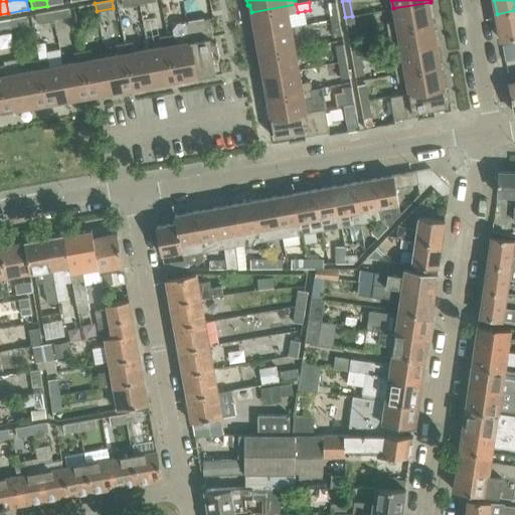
[(331,20),(339,18),(336,2),(328,3),(331,20)]
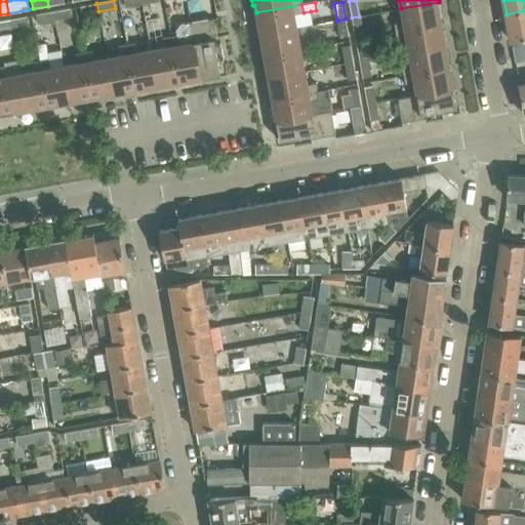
[(442,15),(439,2),(401,8),(403,22),(394,24),(395,32),(441,25),(440,16),(442,15)]
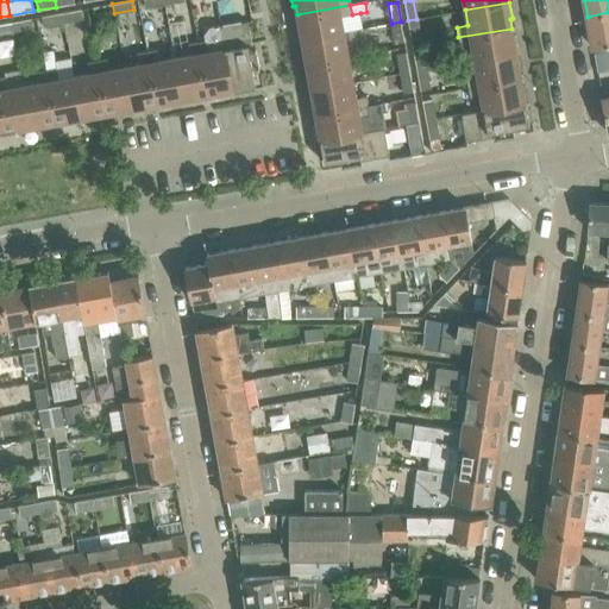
[(114,13),(112,4),(93,7),(94,17),(114,13)]
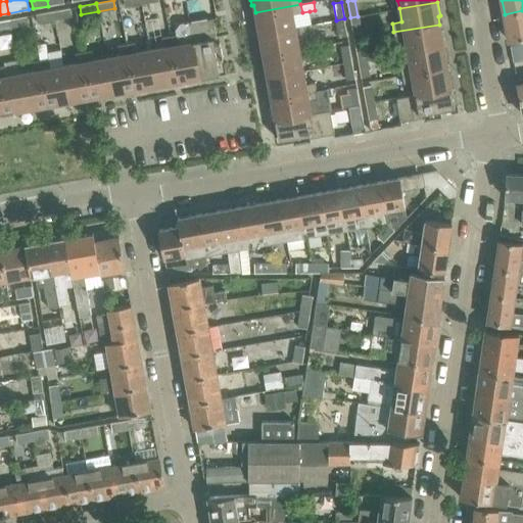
[(256,19),(254,19),(256,35),(295,28),(313,25),(310,11),(302,12),(300,4),(255,12),(256,19)]
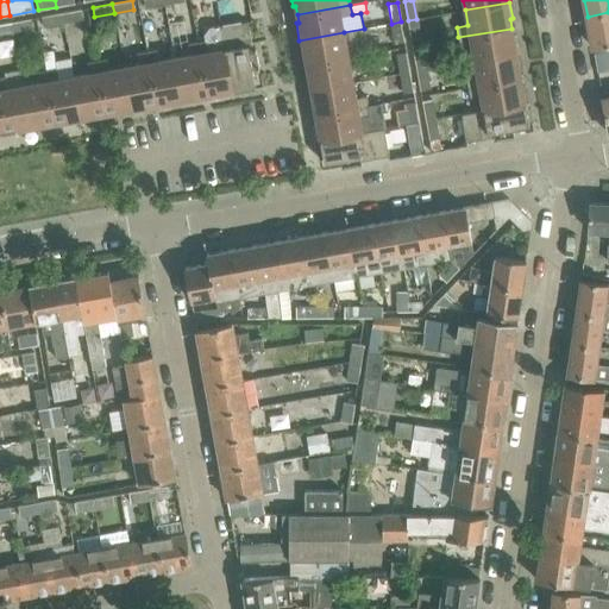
[(62,13),(63,23),(82,19),(81,10),(62,13)]
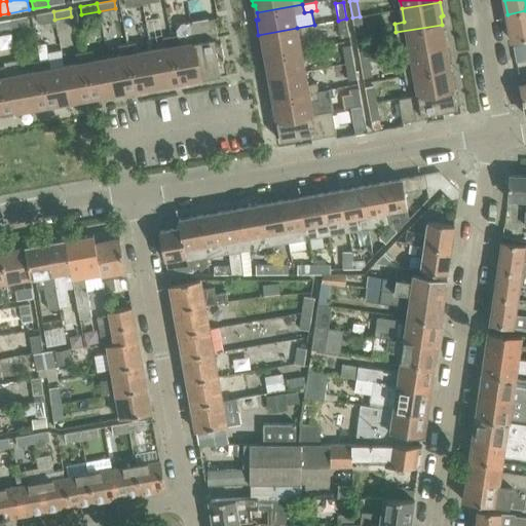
[(525,10),(508,14),(512,41),(525,38),(525,10)]
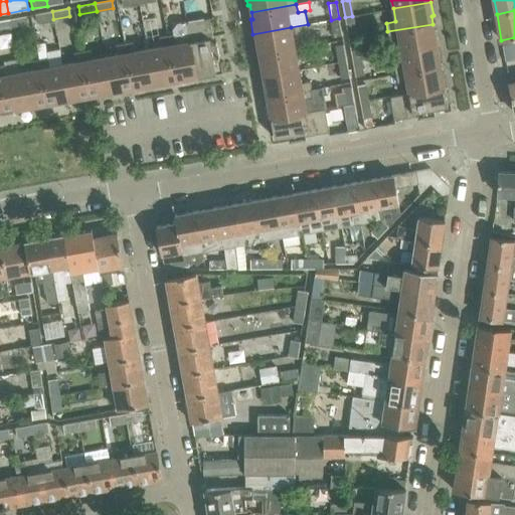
[(37,22),(53,19),(52,11),(35,14),(37,22)]
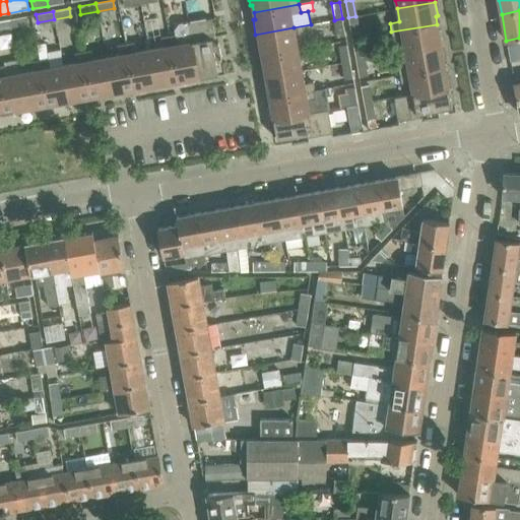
[(26,16),(9,19),(11,26),(27,23),(26,16)]
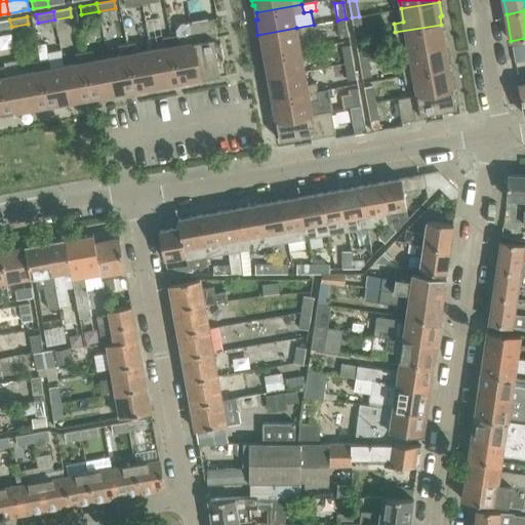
[(362,33),(359,16),(352,17),(355,34),(362,33)]
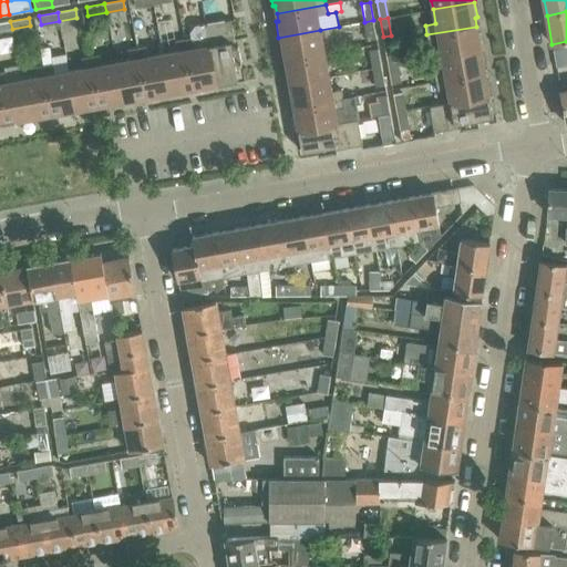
[(235,47),(234,40),(230,21),(230,20),(208,24),(219,86),(233,84),(233,81),(237,80),(235,65),(241,64),(238,45),(235,47)]
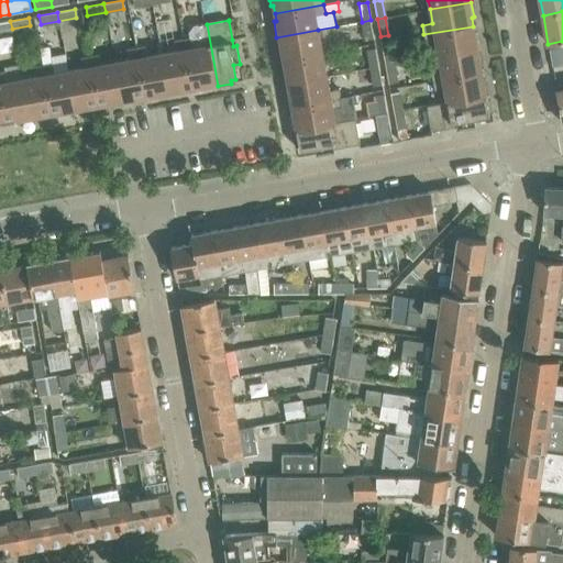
[(374,39),(371,20),(362,22),(365,40),(374,39)]
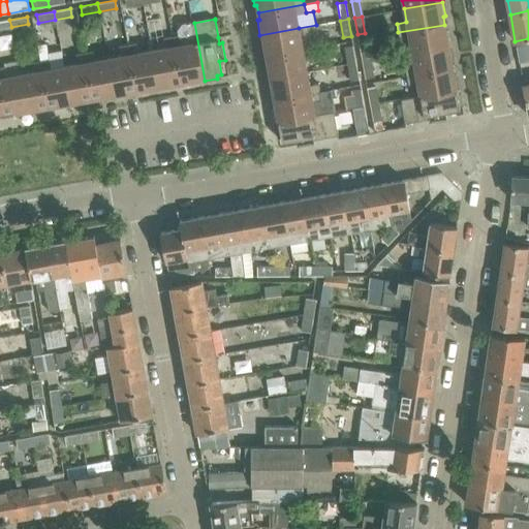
[(9,20),(0,21),(0,29),(11,27),(9,20)]
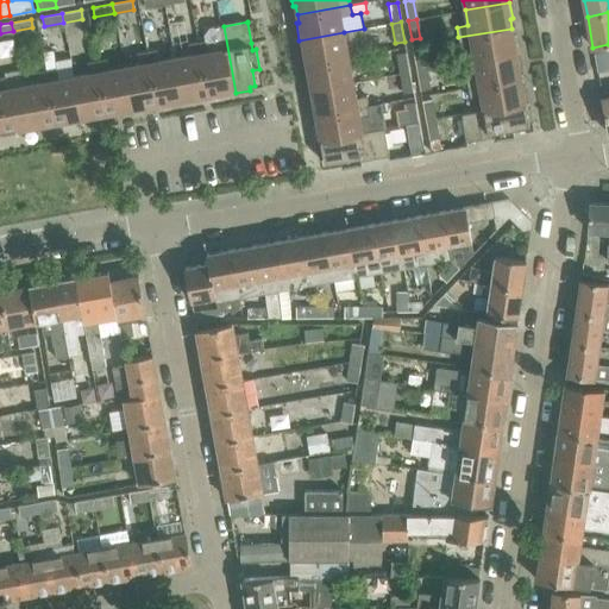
[(200,42),(209,94),(215,93),(217,96),(236,93),(224,26),(220,26),(220,25),(211,26),(205,35),(206,41),(200,42)]
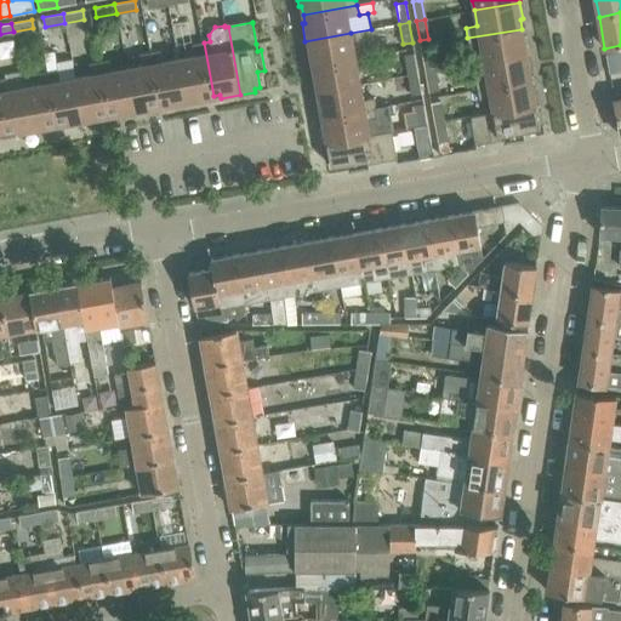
[(480,46),(484,62),(529,55),(525,36),(523,36),(522,29),(467,38),(469,47),(480,46)]
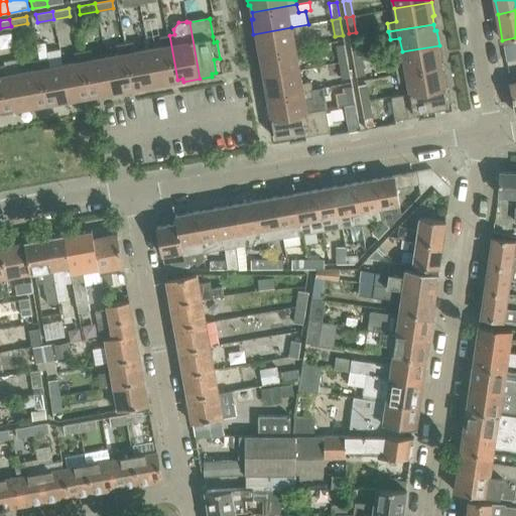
[(291,27),(253,34),(256,48),(258,47),(260,56),(304,47),(302,38),(293,40),(291,27)]
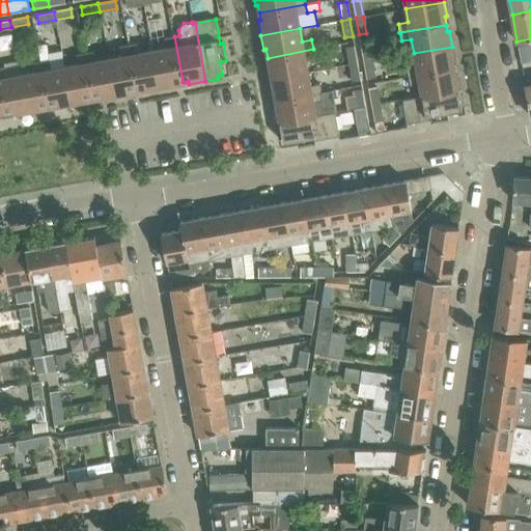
[(166,48),(154,50),(161,89),(174,86),(173,84),(183,82),(174,36),(164,38),(166,48)]
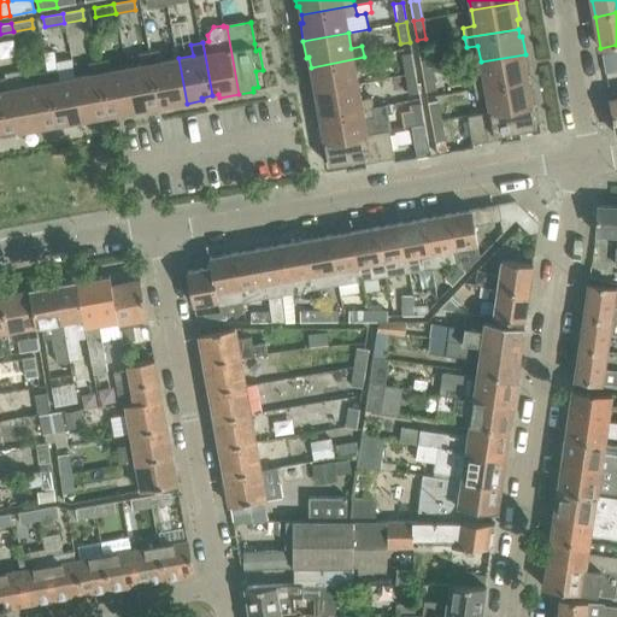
[(151,52),(160,105),(168,104),(168,106),(187,104),(178,58),(162,62),(159,50),(151,52)]
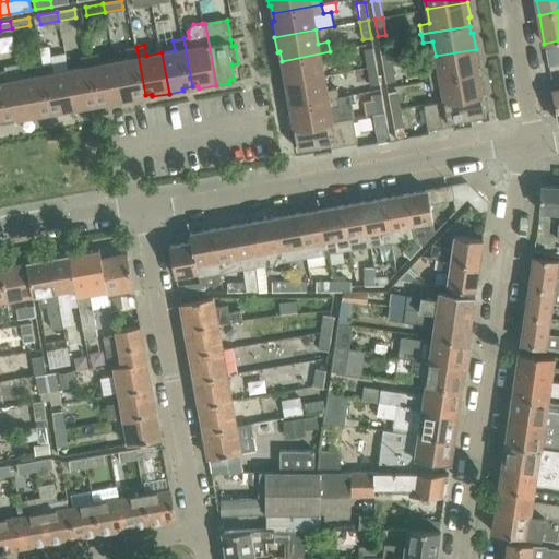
[(379,48),(382,66),(391,64),(388,46),(379,48)]
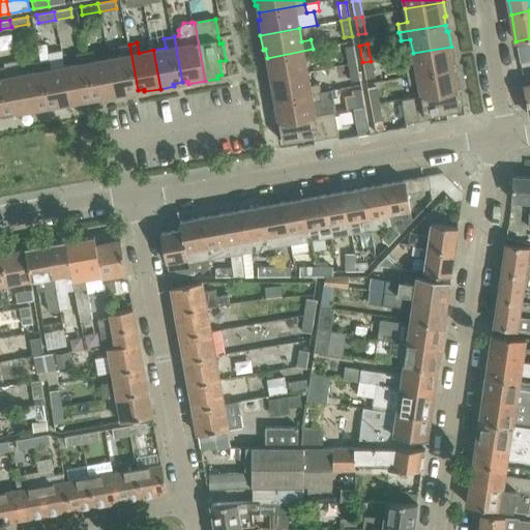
[(121,56),(109,58),(116,96),(129,94),(129,92),(138,90),(129,45),(120,46),(121,56)]
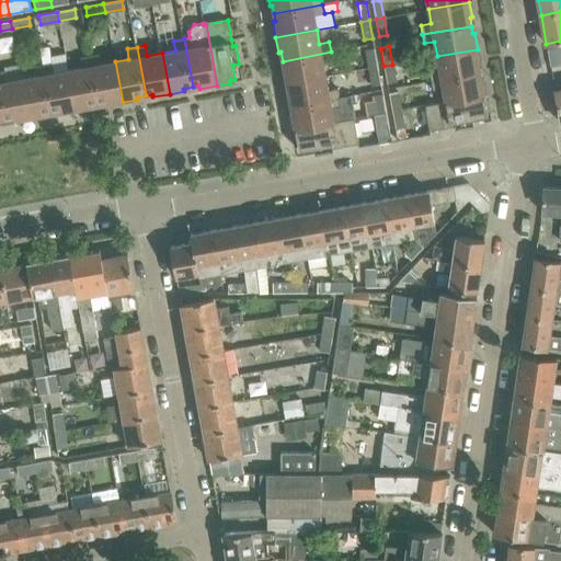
[(366,50),(369,68),(377,67),(374,49),(366,50)]
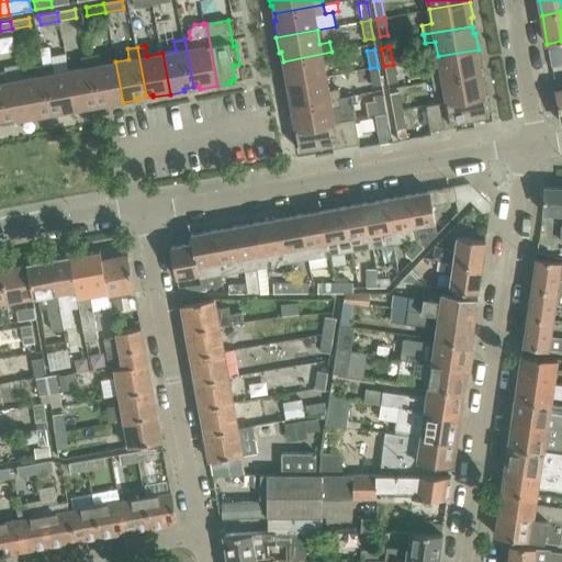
[(482,64),(479,49),(438,56),(440,70),(430,71),(431,81),(481,71),(479,64),(482,64)]
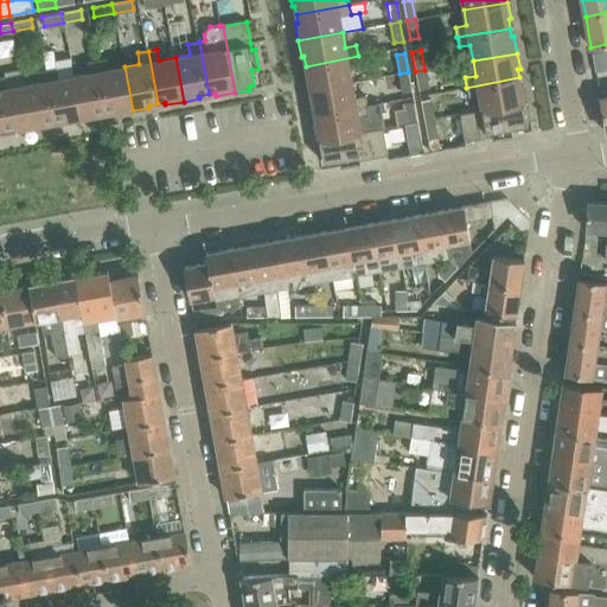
[(304,74),(307,93),(352,84),(349,66),(359,65),(358,56),(306,66),(307,74),(304,74)]
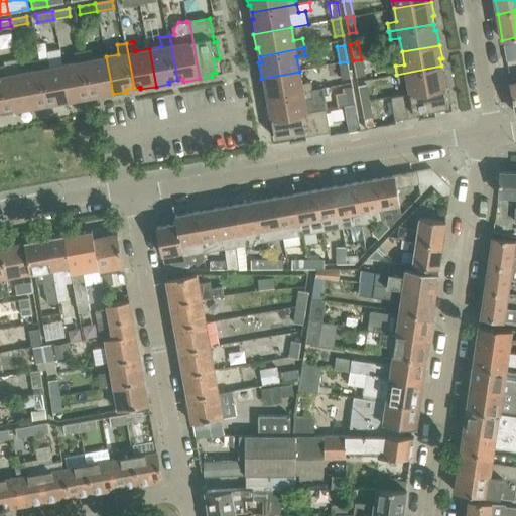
[(47,57),(38,58),(47,104),(54,103),(54,105),(70,102),(62,65),(59,48),(46,50),(47,57)]
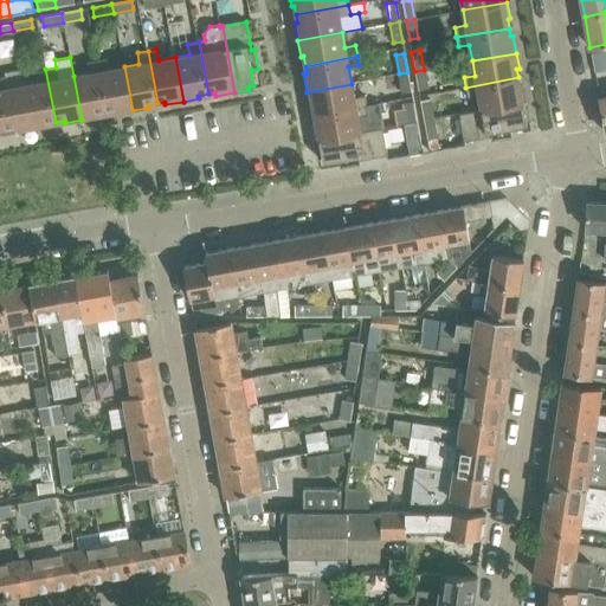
[(96,60),(107,113),(115,111),(115,114),(133,110),(124,66),(108,70),(107,58),(96,60)]
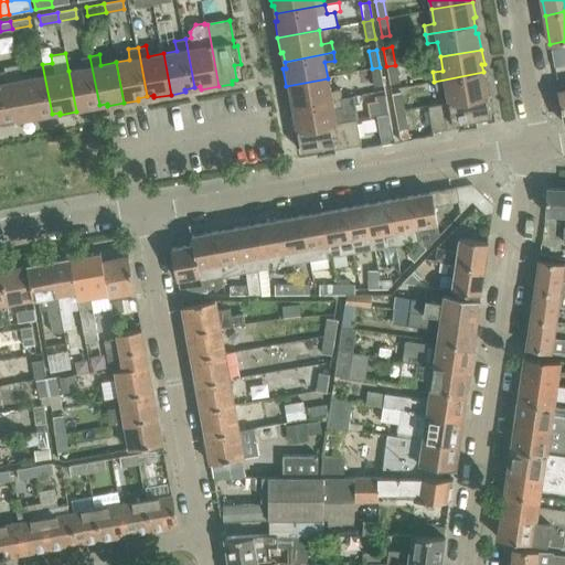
[(83,68),(68,71),(76,112),(92,109),(91,106),(99,105),(89,56),(81,57),(83,68)]
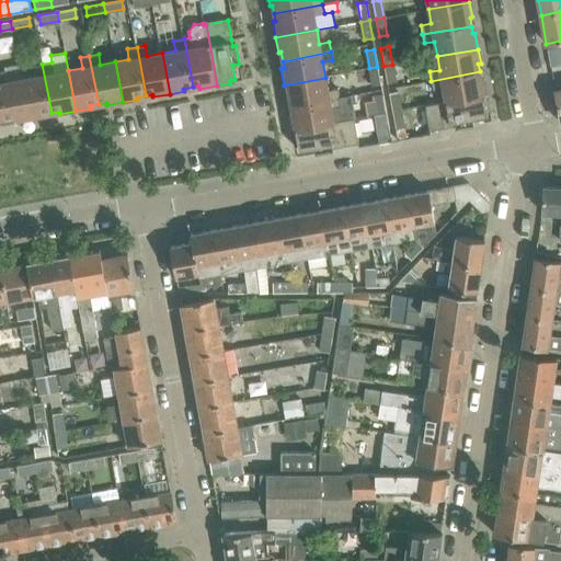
[(0,122),(12,119),(13,123),(27,119),(20,79),(18,64),(4,66),(6,71),(0,71),(0,122)]
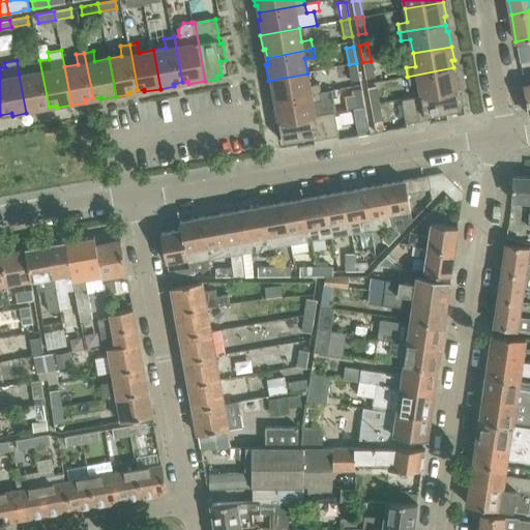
[(31,62),(32,66),(33,71),(32,71),(19,75),(26,113),(41,110),(41,108),(49,107),(39,60),(32,62),(31,62)]
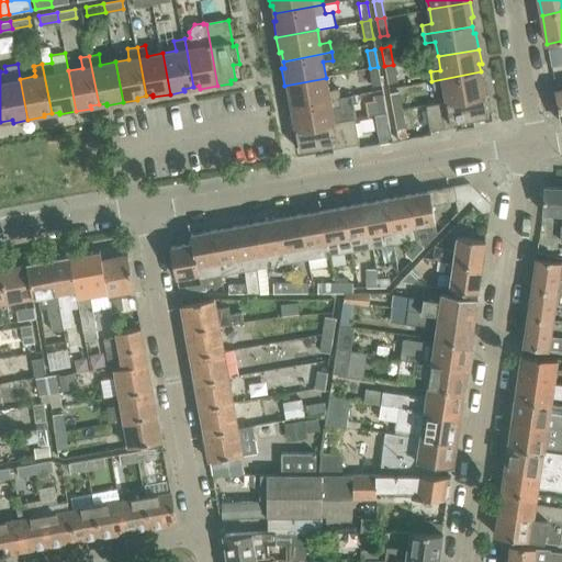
[(393,65),(384,66),(388,83),(396,82),(393,65)]
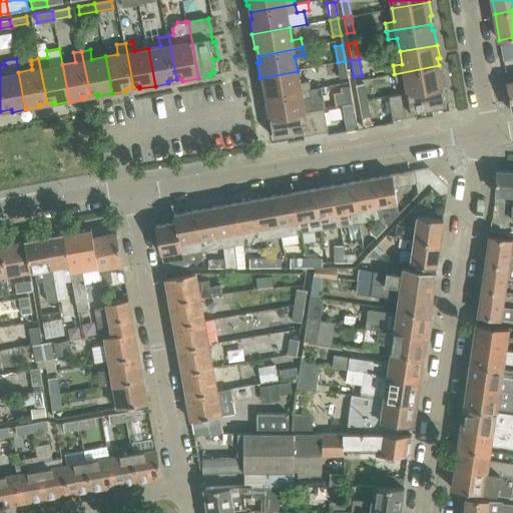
[(341,79),(348,77),(345,61),(338,62),(341,79)]
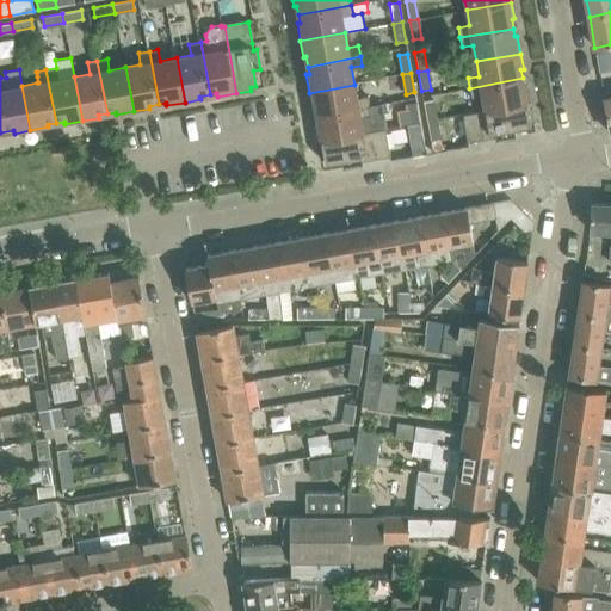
[(524,87),(523,78),(469,88),(471,98),(482,96),(485,110),(530,103),(526,86),(524,87)]
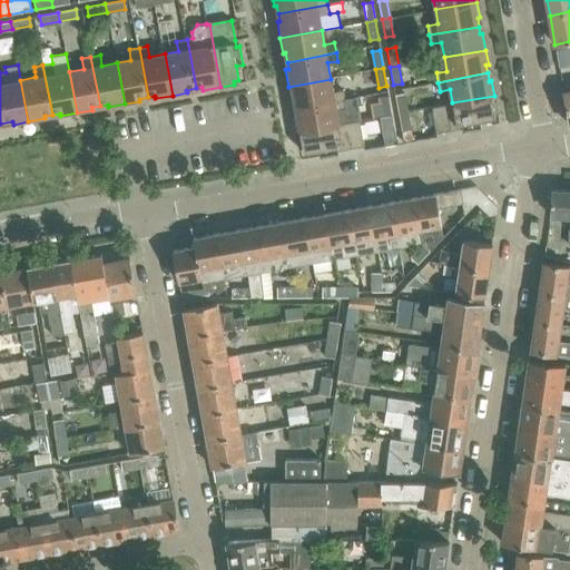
[(294,100),(295,108),(345,99),(343,89),(333,91),(331,79),(288,87),(292,100),(294,100)]
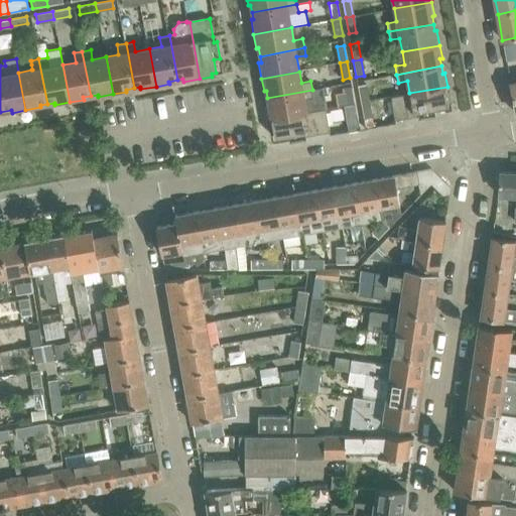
[(358,86),(361,102),(369,101),(366,84),(358,86)]
